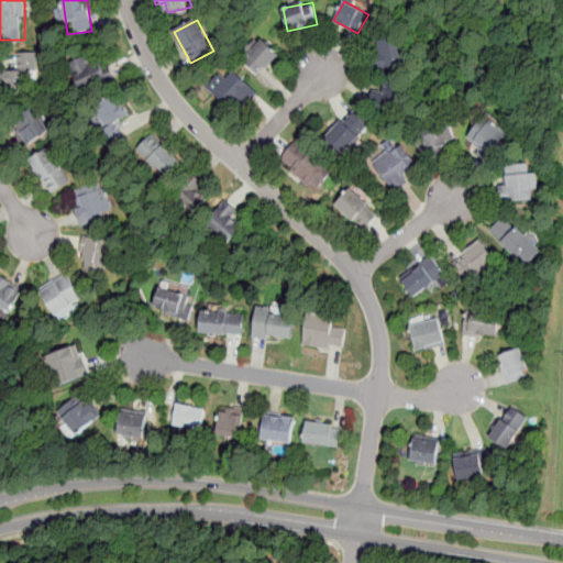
[(375,41),(378,70),(415,66),(411,36),(375,41)]
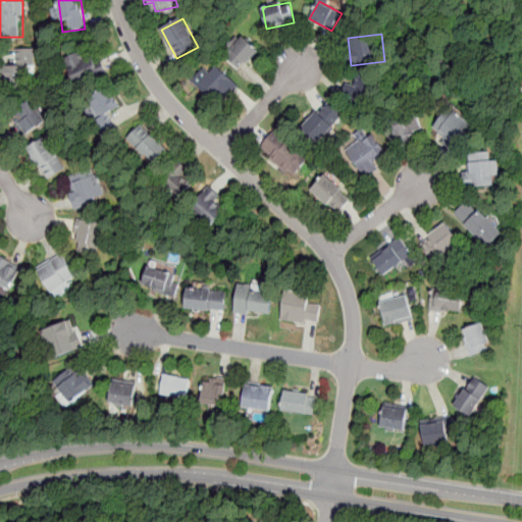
[(241,71),(260,50),(243,35),(224,56),(241,71)]
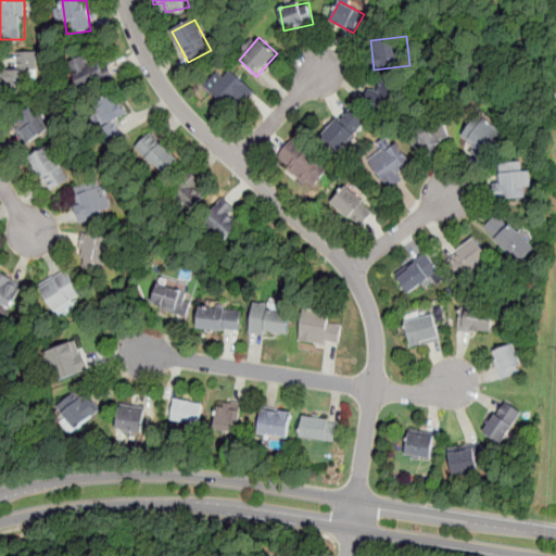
[(15,51),(15,71),(8,71),(8,87),(37,87),(37,51),(15,51)]
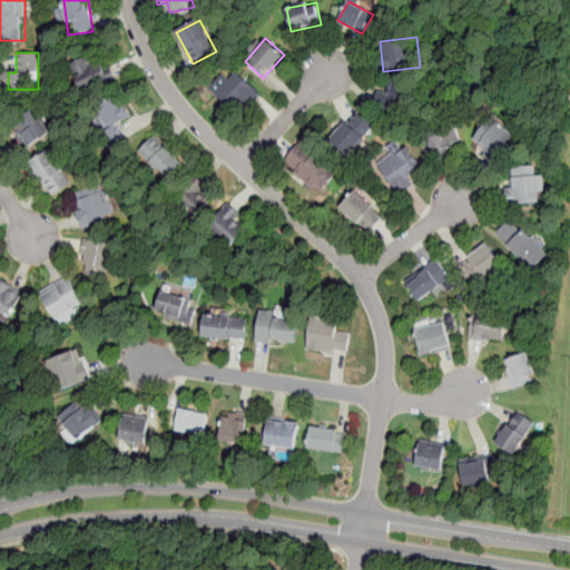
[(107,62),(76,72),(82,92),(114,82),(107,62)]
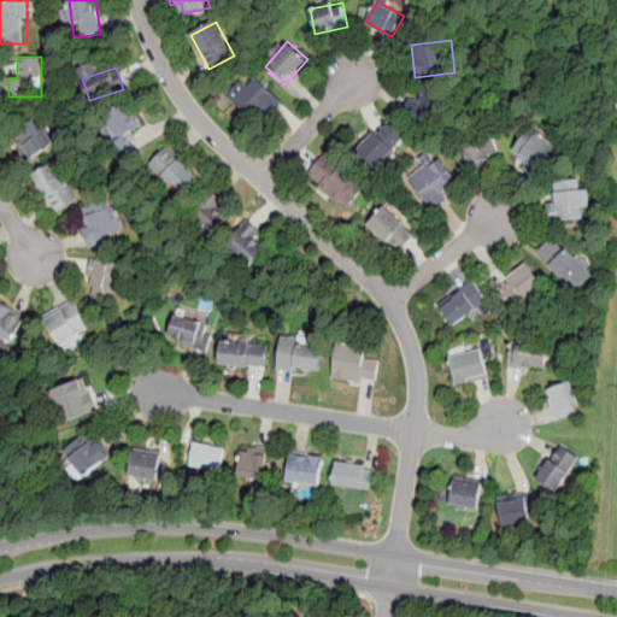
[(282,101),(257,78),(235,100),(260,123),(282,101)]
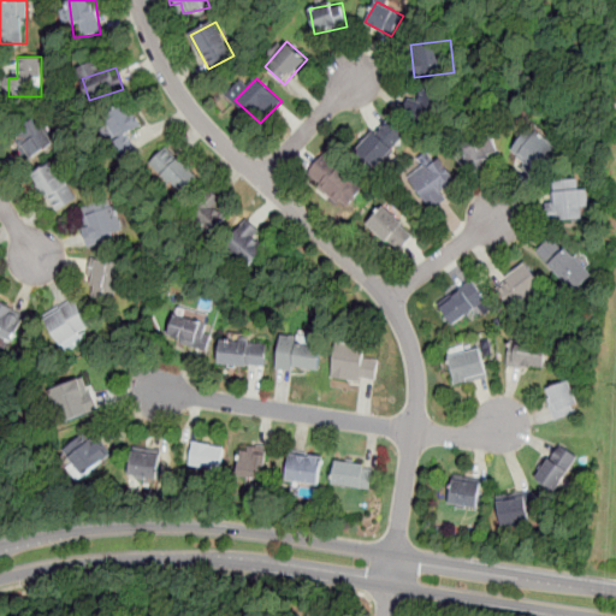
[(426,86),(406,117),(432,135),(454,104),(426,86)]
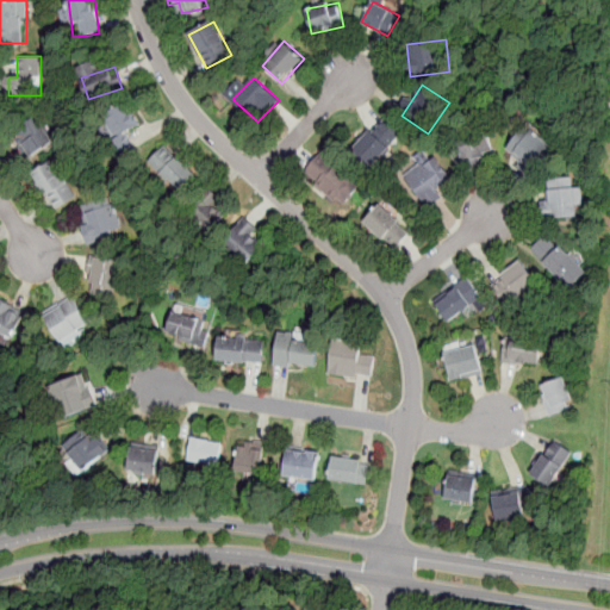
[(123,157),(135,149),(125,137),(142,124),(124,100),(95,123),(123,157)]
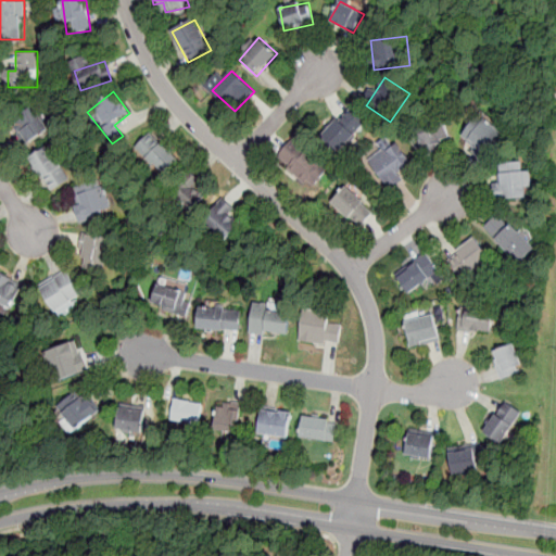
[(34,106),(10,122),(25,146),(49,130),(34,106)]
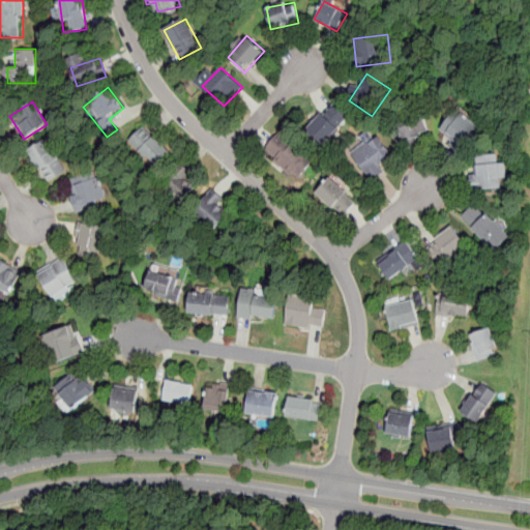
[(305,131),(322,147),(347,120),(330,105),(305,131)]
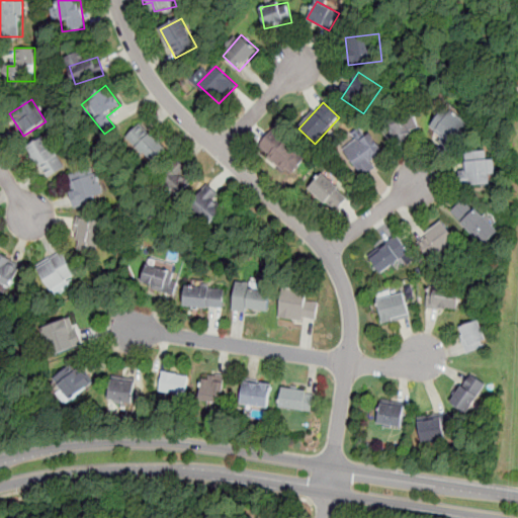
[(444,105),(467,123),(451,149),(440,140),(443,137),(430,125),(444,105)]
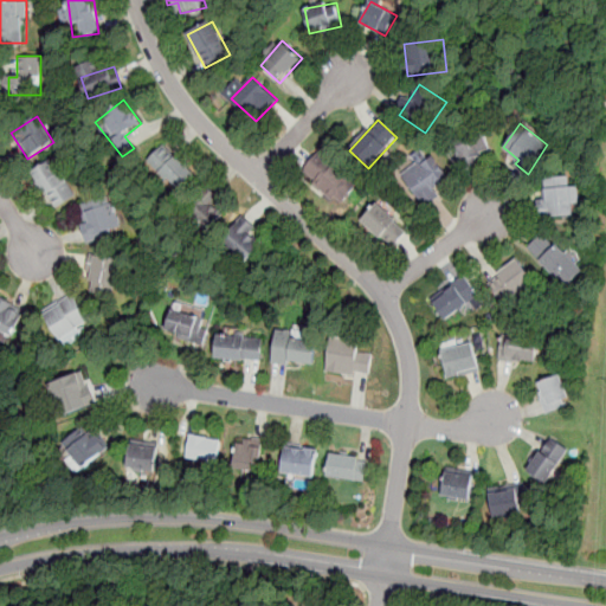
[(452,136),(483,127),(489,149),(476,153),(478,162),(463,167),(452,136)]
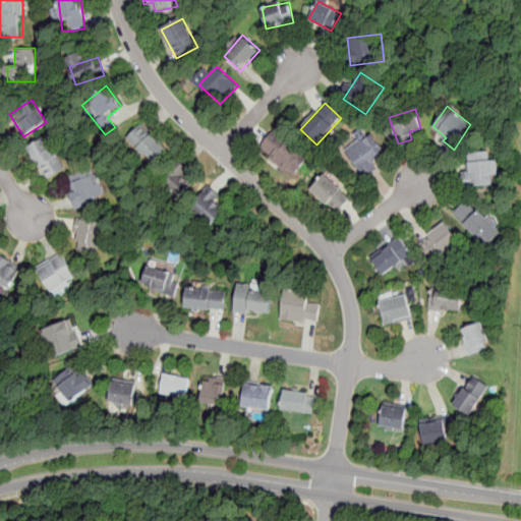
[(126,137),(151,165),(168,150),(145,123),(126,137)]
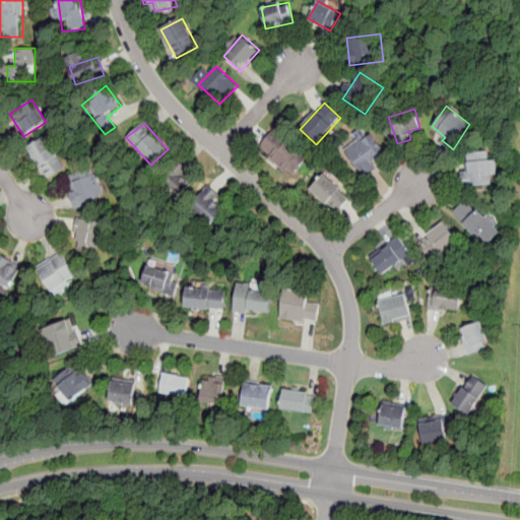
[(305,160),(275,130),(258,147),(287,177),(305,160)]
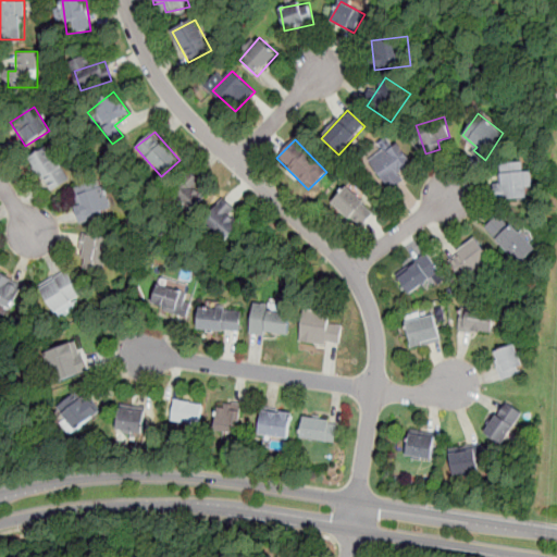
[(388,189),(413,169),(392,144),(367,164),(388,189)]
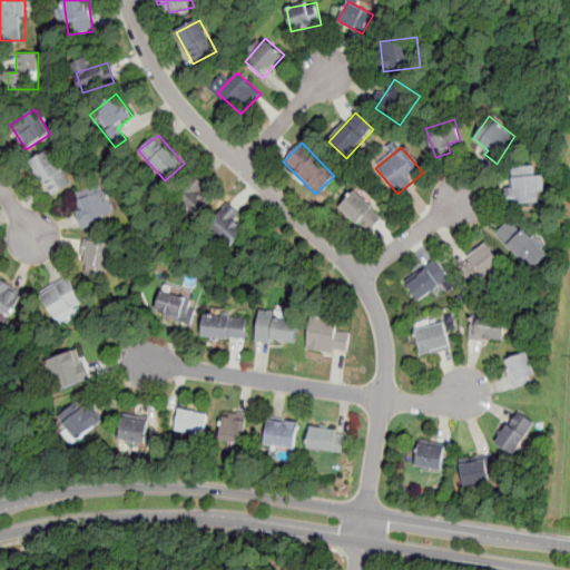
[(52,197),(71,185),(51,151),(31,164),(52,197)]
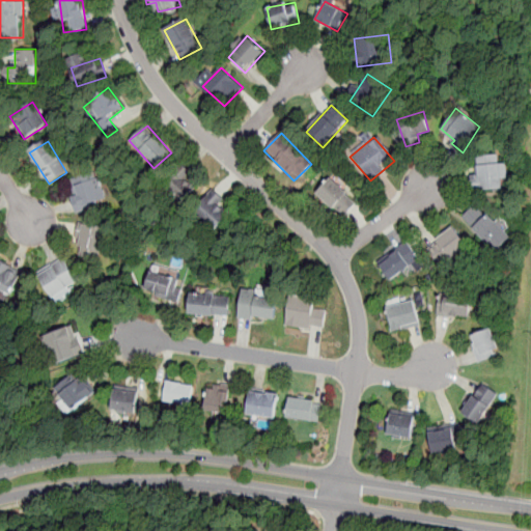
[(504,190),(504,162),(473,162),(473,190),(504,190)]
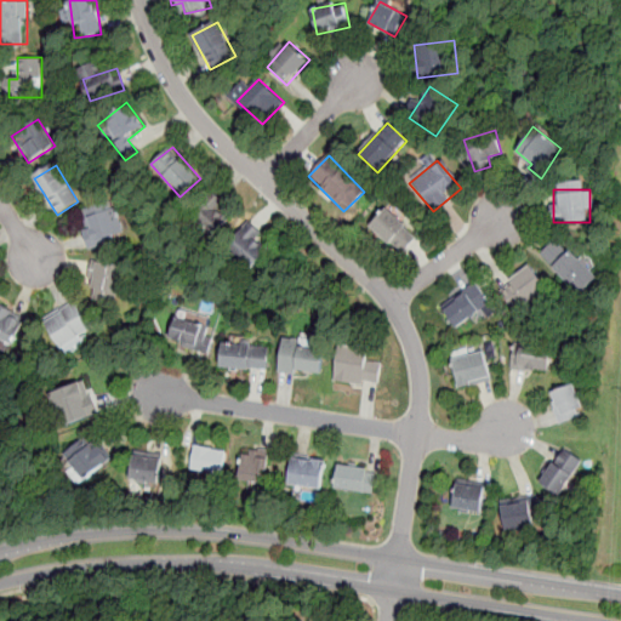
[(114,205),(78,217),(89,250),(125,238),(114,205)]
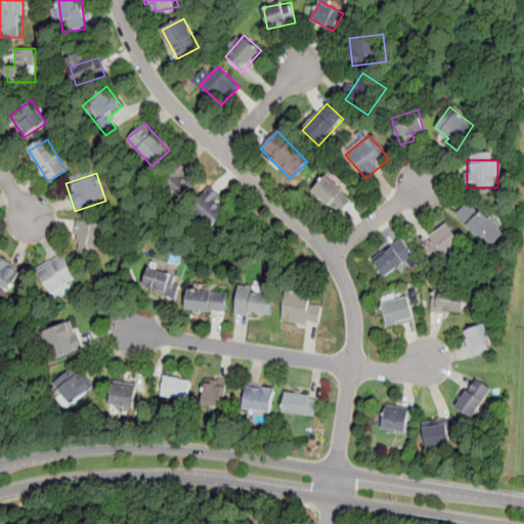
[(159,188),(174,204),(187,189),(173,175),(159,188)]
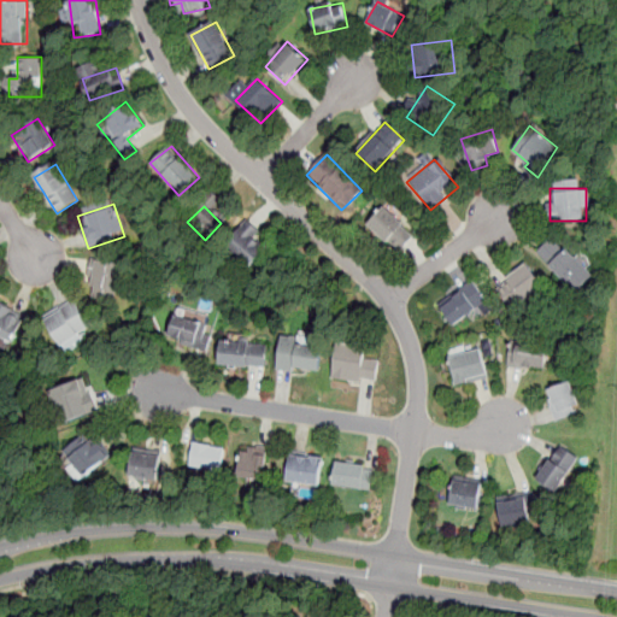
[(368,225),(398,256),(415,238),(385,207),(368,225)]
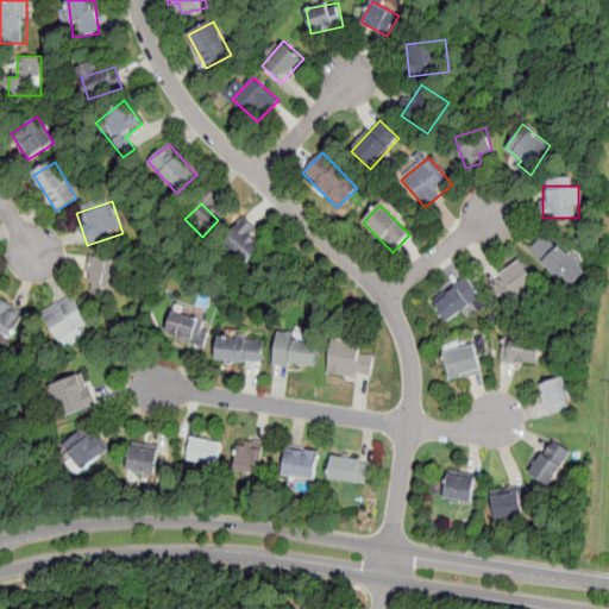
[(223,246),(240,265),(261,246),(243,228),(223,246)]
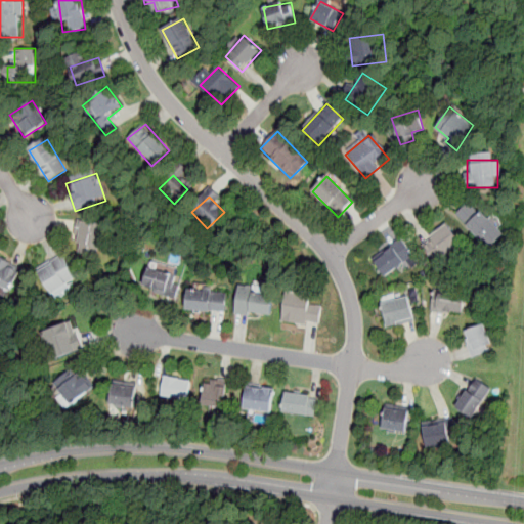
[(455,214),(488,248),(505,232),(471,199),(455,214)]
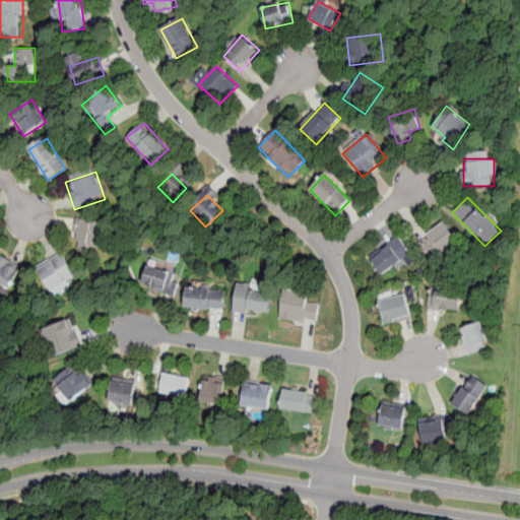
[(105,224),(79,219),(73,248),(99,253),(105,224)]
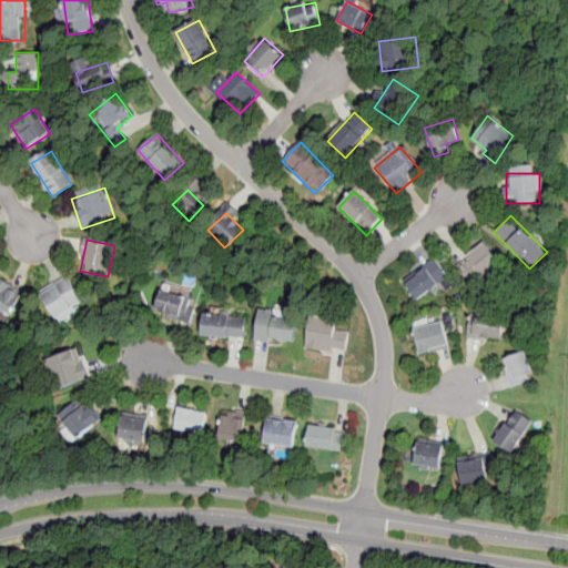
[(473,283),(501,263),(486,241),(457,261),(473,283)]
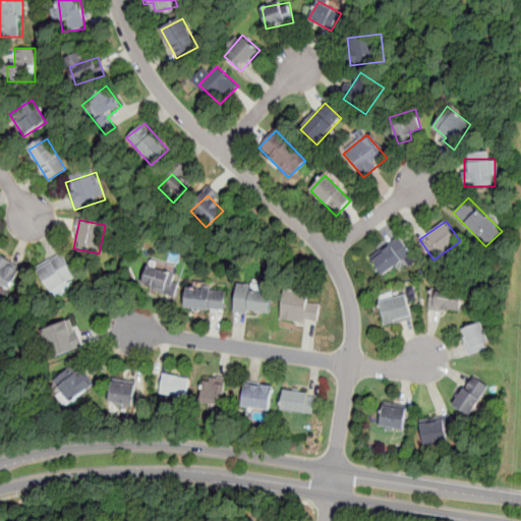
[(411,252),(398,234),(368,257),(383,275),(411,252)]
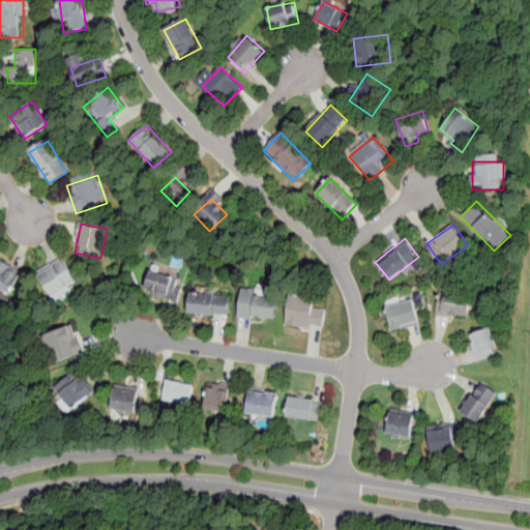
[(57,301),(71,293),(67,287),(79,278),(63,257),(37,273),(57,301)]
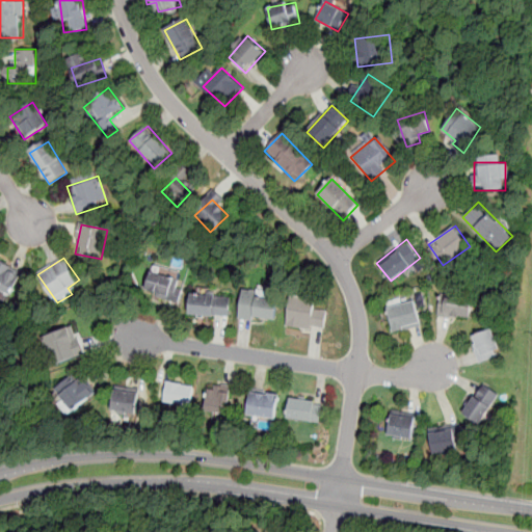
[(0,265),(0,288),(7,292),(17,272),(0,265)]
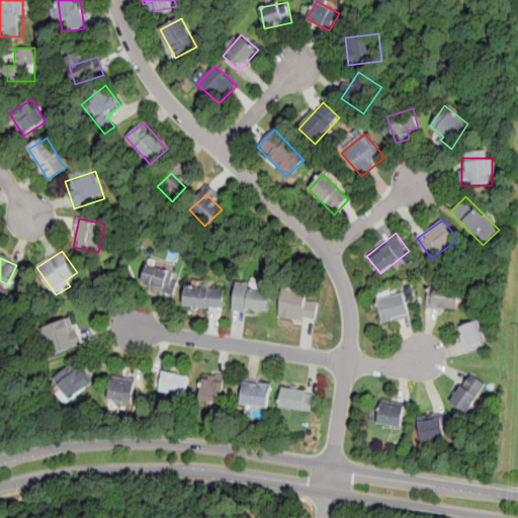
[(141,284),(169,294),(176,273),(147,264),(141,284)]
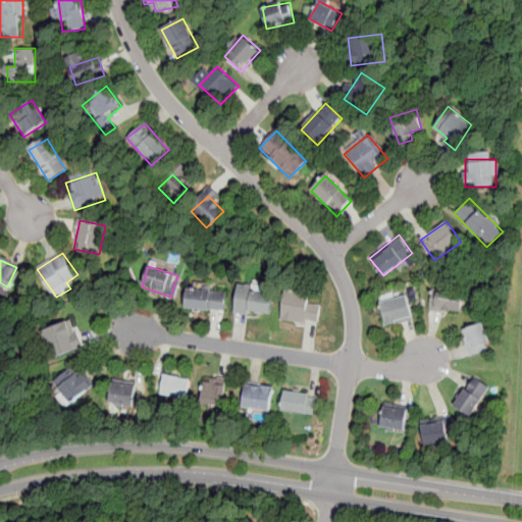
[(227,292),(189,285),(186,307),(224,313),(227,292)]
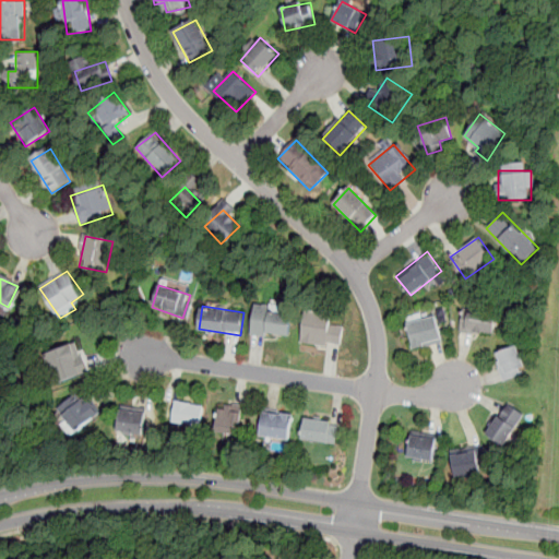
[(251,333),(288,339),(293,311),(256,306),(251,333)]
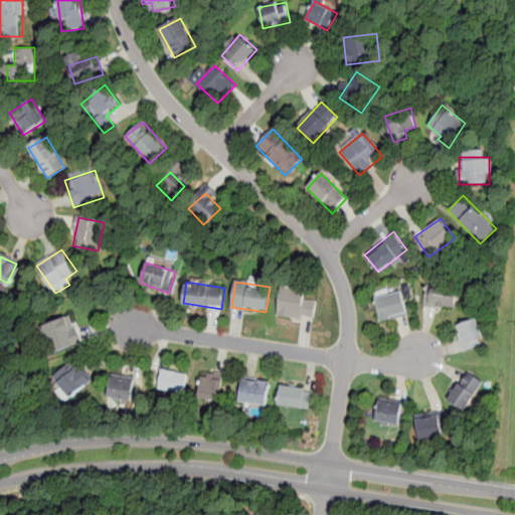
[(458,288),(427,283),(423,304),(454,309),(458,288)]
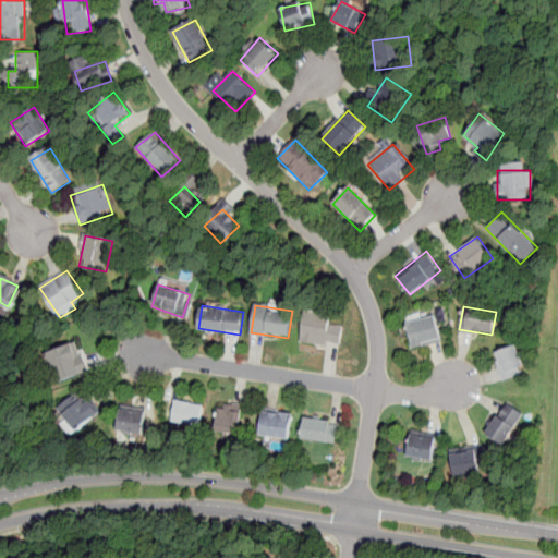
[(301,342),(340,347),(342,325),(332,324),(334,314),(304,311),(301,342)]
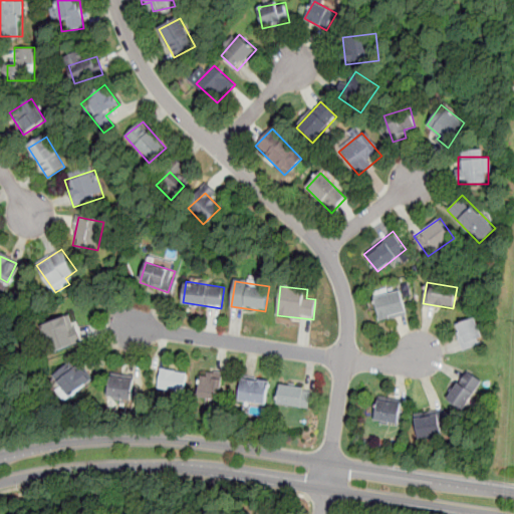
[(408,314),(400,289),(372,297),(380,322),(408,314)]
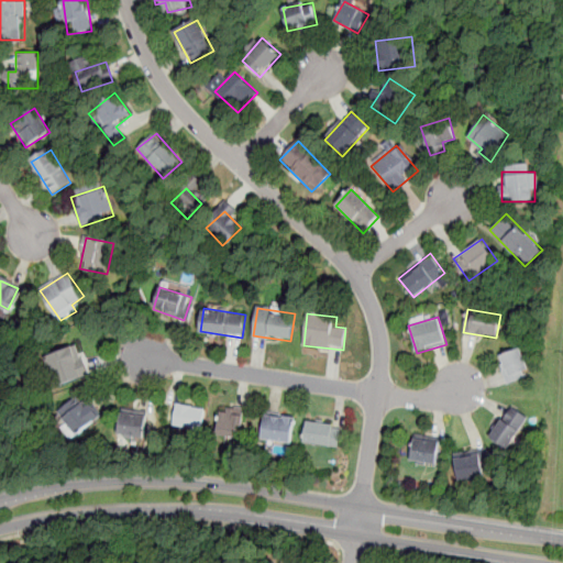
[(47,355),(58,386),(89,374),(78,344),(47,355)]
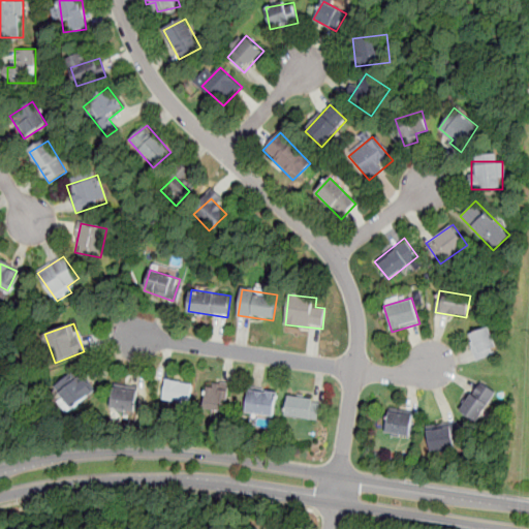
[(468,333),(476,360),(499,353),(490,325),(468,333)]
